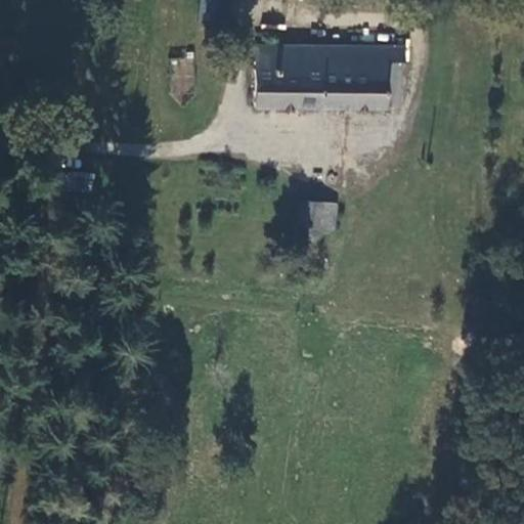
[(254,45),(253,71),(317,71),(318,46),(254,45)]
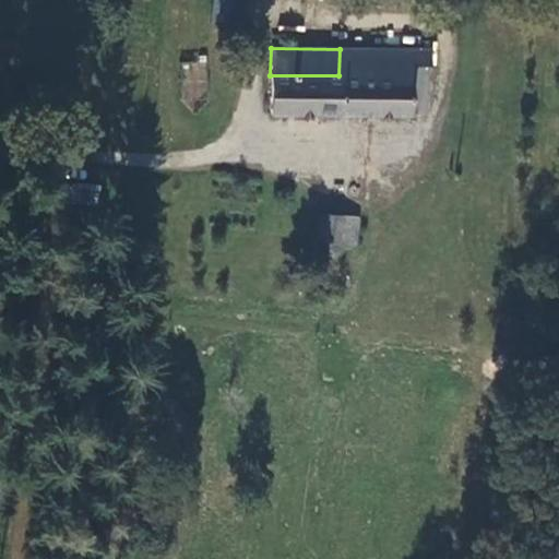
[(429,64),(430,50),(340,49),(339,75),(270,75),(269,114),(409,116),(411,111),(424,111),(425,82),(411,81),(411,64),(429,64)]
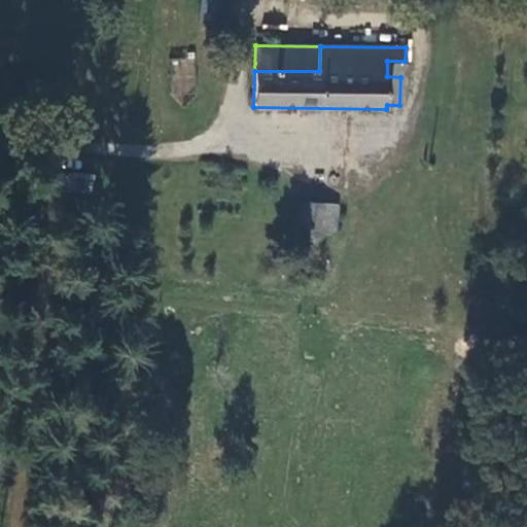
[(172,57),(171,93),(194,94),(195,57),(172,57)]
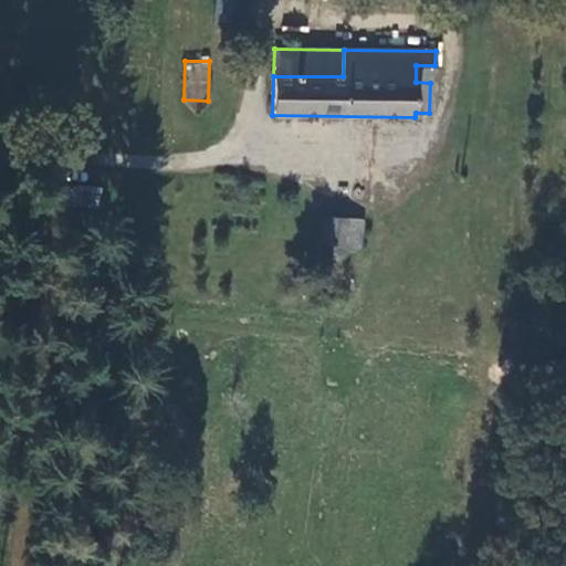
[(101,189),(72,187),(70,205),(98,207),(101,189)]
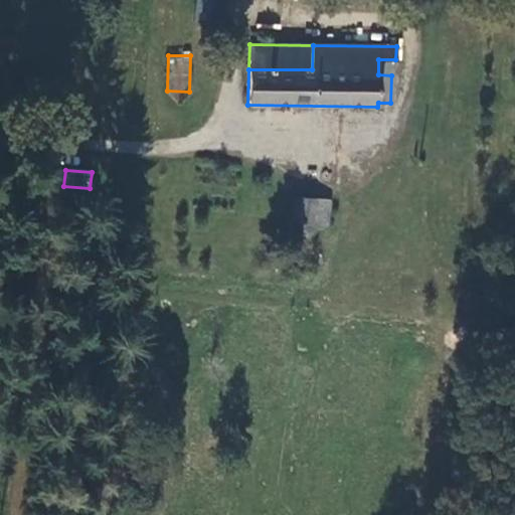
[(331,200),(298,194),(296,194),(292,221),(298,222),(295,226),(295,231),(298,236),(302,238),(308,237),(312,234),(313,228),(311,223),(327,226),(331,200)]
